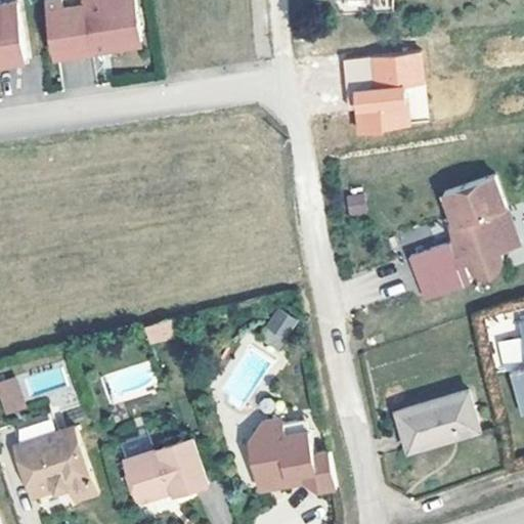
[(8,0),(0,0),(0,55),(17,53),(8,0)]
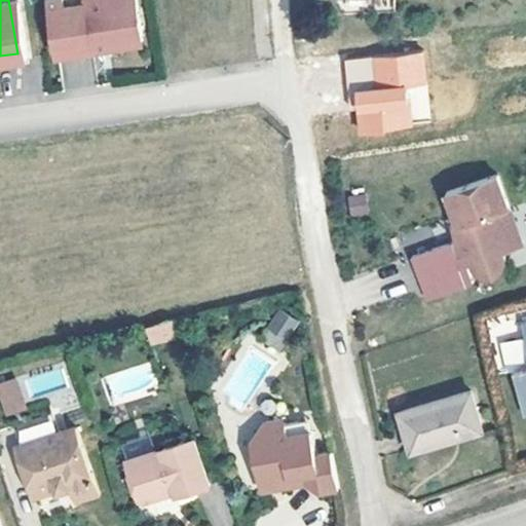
[(133,27),(126,0),(38,0),(48,48),(84,42),(83,34),(101,31),(102,39),(126,34),(133,27)]
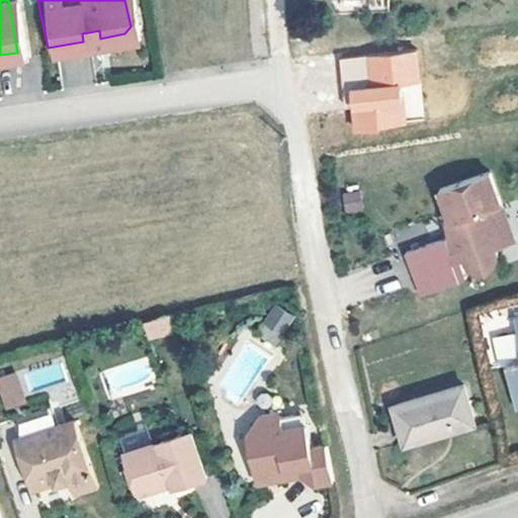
[(83,41),(100,38),(99,30),(82,33),(83,41)]
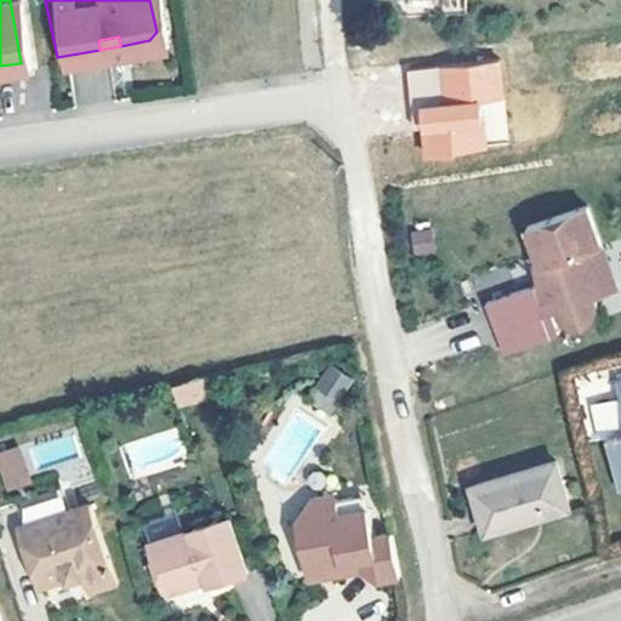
[(410,68),(416,158),(508,152),(502,62),(410,68)]
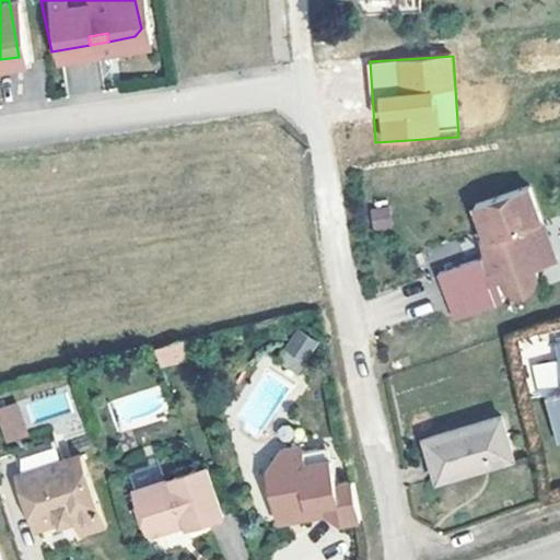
[(533,188),(479,206),(488,232),(494,229),(501,247),(487,253),(489,258),(441,275),(456,319),(505,303),(497,283),(504,280),(509,291),(516,296),(528,295),(535,291),(538,283),(539,275),(538,270),(559,263),(533,188)]
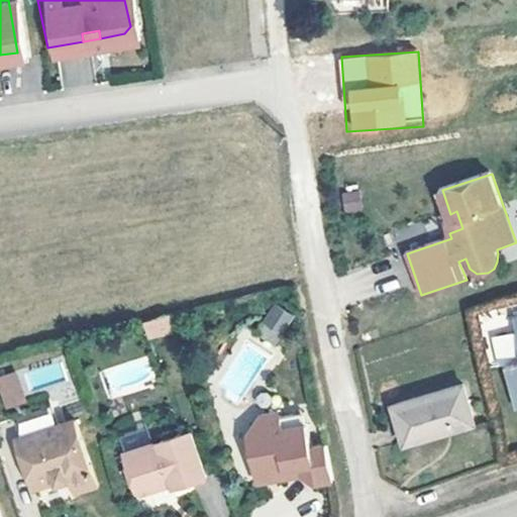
[(362,195),(346,196),(348,215),(364,214),(362,195)]
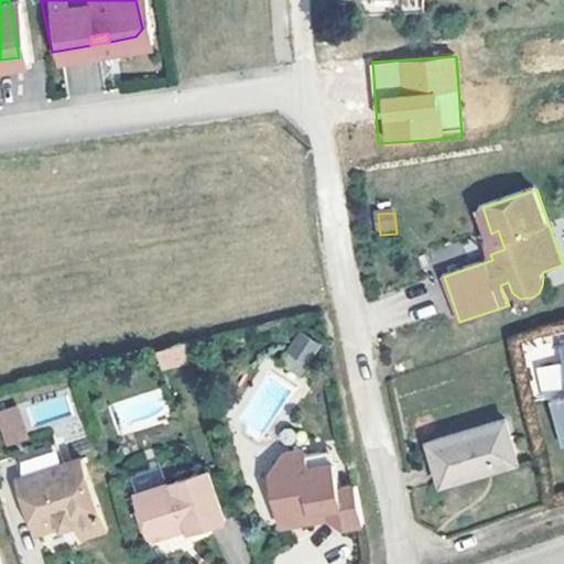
[(302,375),(322,345),(300,331),(280,360),(302,375)]
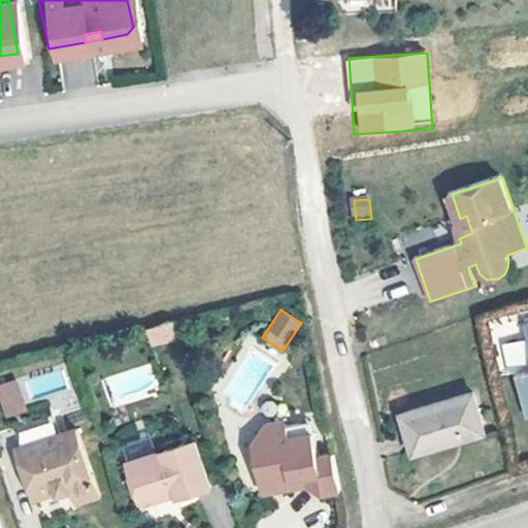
[(145,329),(150,348),(175,341),(171,323),(145,329)]
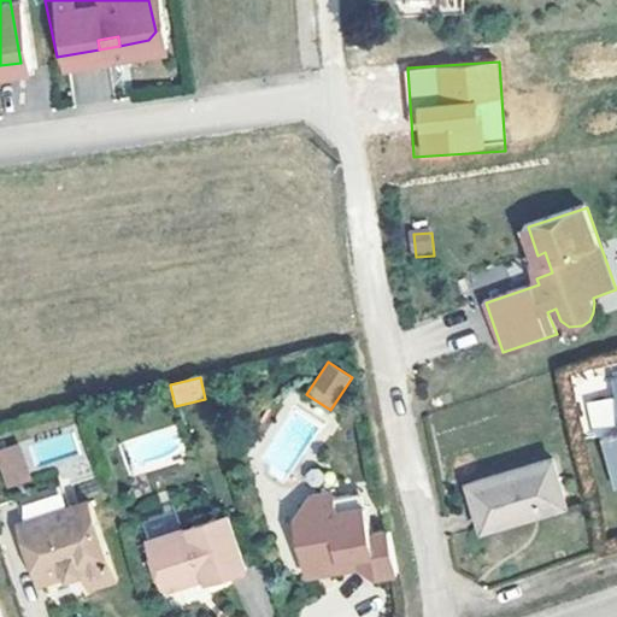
[(0,447),(0,472),(5,488),(31,480),(19,442),(0,447)]
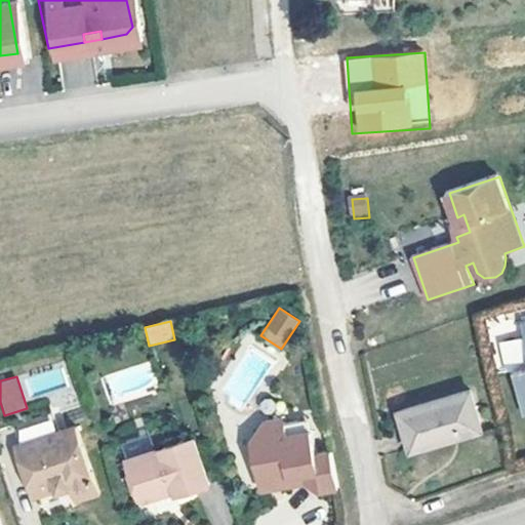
[(472,390),(404,408),(414,448),(483,429),(472,390)]
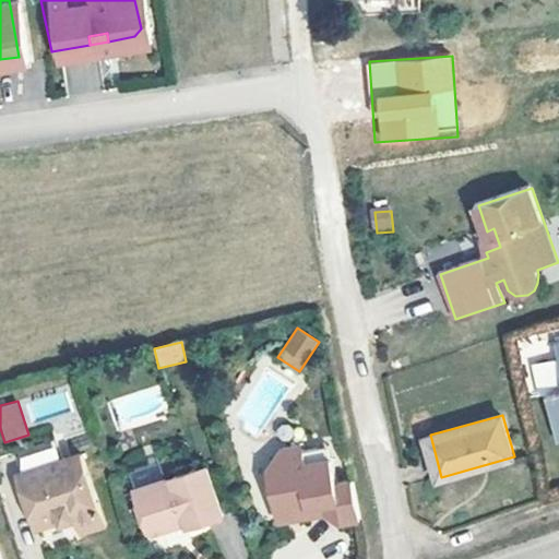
[(318,480),(332,476),(321,441),(307,445),(318,480)]
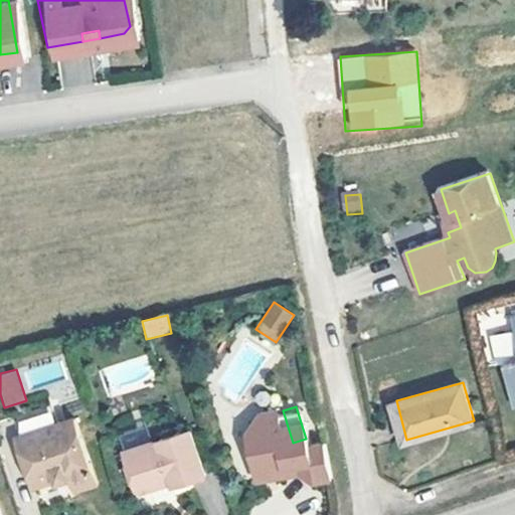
[(316,437),(306,439),(293,443),(283,410),(256,418),(250,414),(239,418),(234,431),(237,443),(234,444),(230,449),(233,460),(237,462),(240,461),(247,492),(251,493),(264,490),(267,480),(275,483),(283,469),(303,480),(323,474),(316,437)]
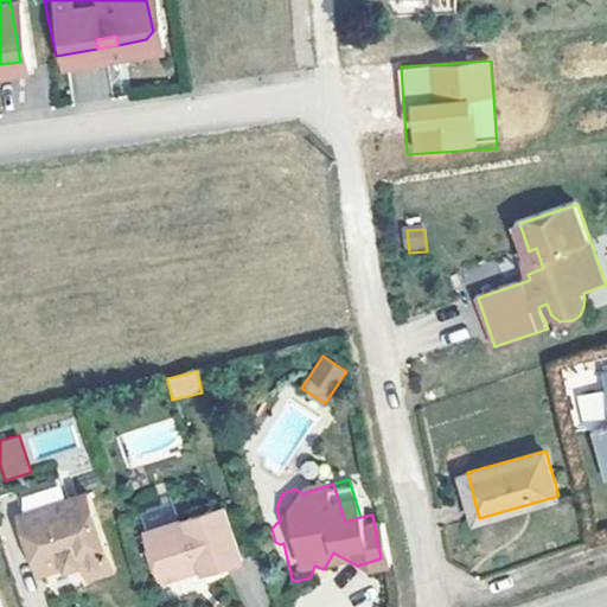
[(24,512),(42,566),(63,558),(66,567),(84,560),(91,576),(117,567),(89,491),(24,512)]
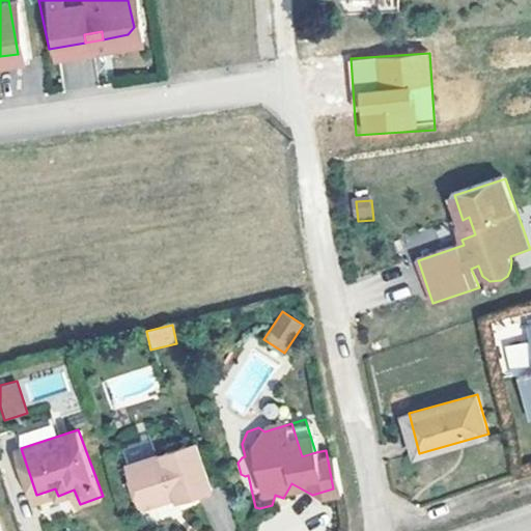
[(173,491),(177,503),(212,493),(197,446),(129,467),(140,507),(144,510),(161,504),(167,492),(173,491)]
